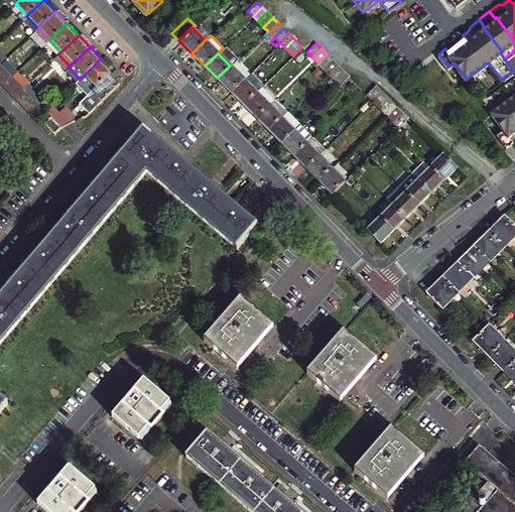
[(324,68),(332,58),(327,53),(317,62),(324,68)]
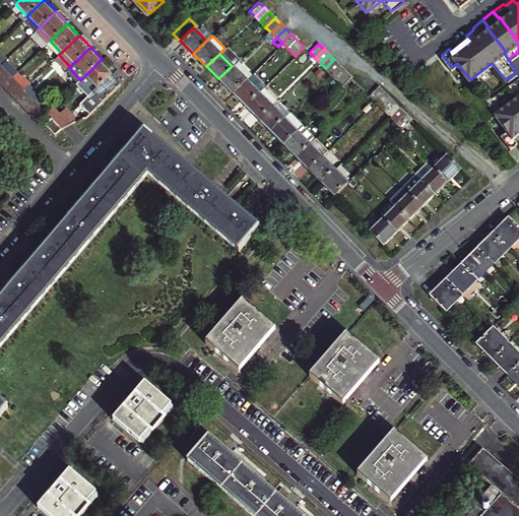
[(50,110),(0,58),(0,77),(41,120),(50,111),(50,110)]
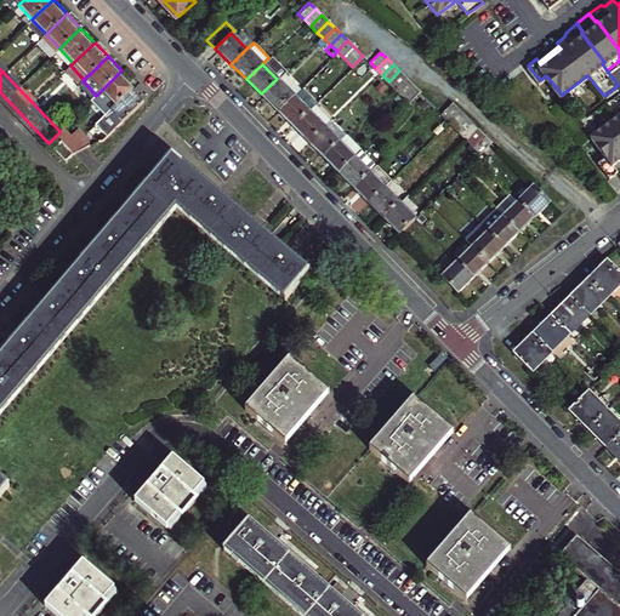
[(121,70),(101,91),(113,104),(135,85),(121,70)]
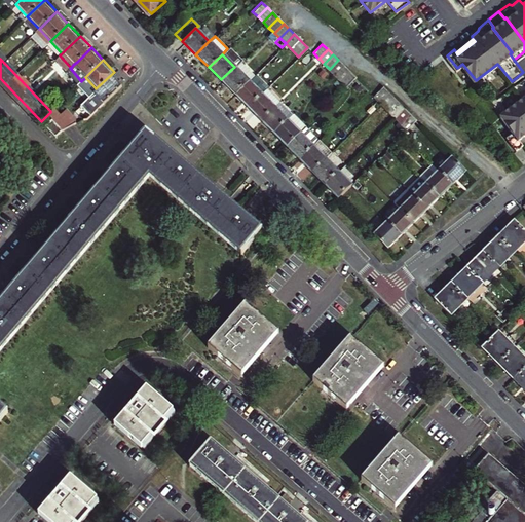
[(335,75),(344,66),(338,60),(330,69),(333,73),(335,75)]
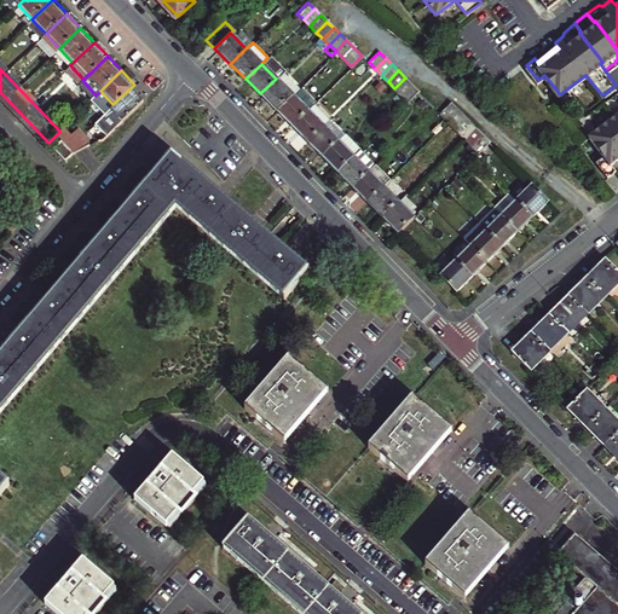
[(283,73),(276,79),(292,93),(298,87),(283,73)]
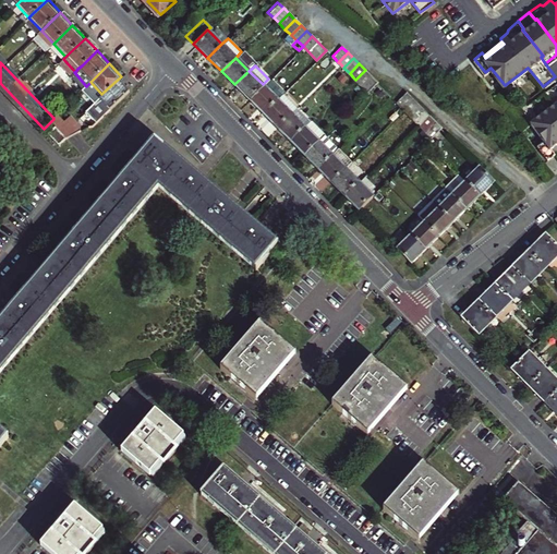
[(361,85),(371,75),(365,70),(355,80),(361,85)]
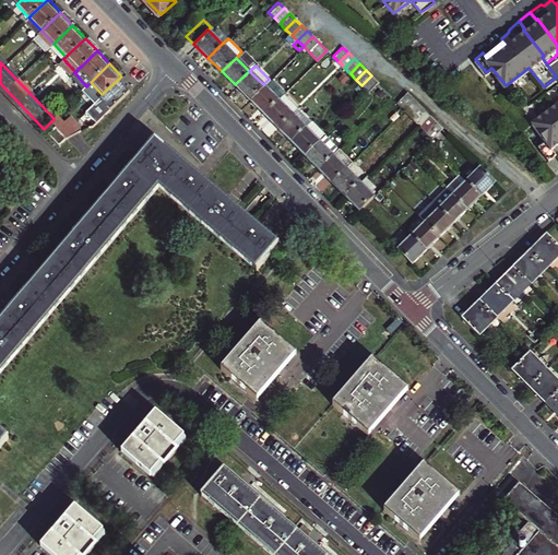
[(249,98),(263,84),(249,71),(235,84),(249,98)]
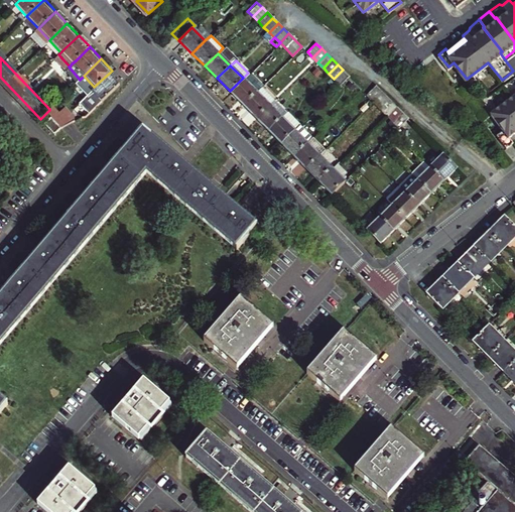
[(340,84),(348,75),(343,70),(334,79),(340,84)]
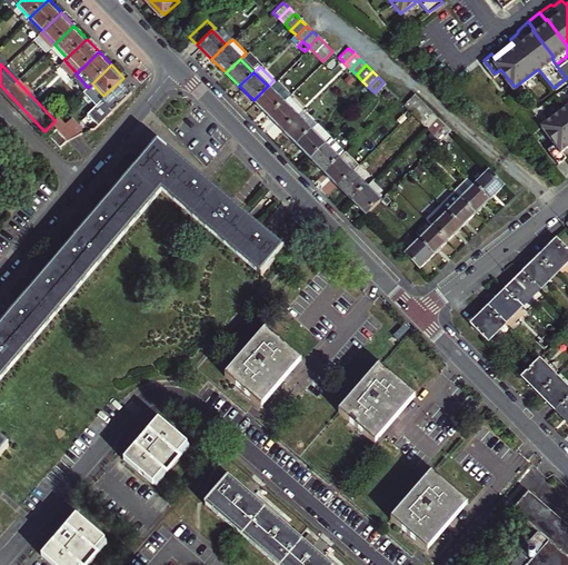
[(123,78),(103,96),(105,97),(115,108),(135,89),(123,78)]
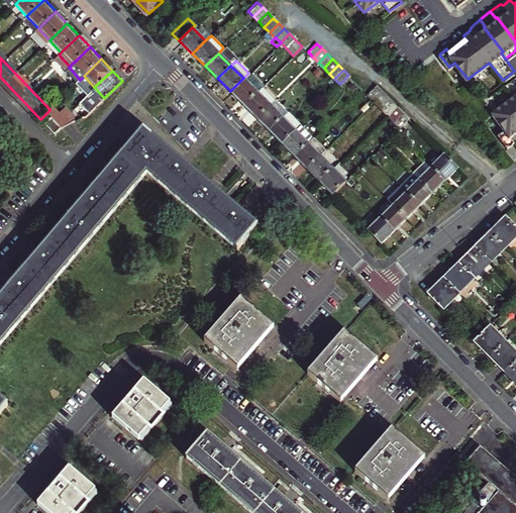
[(255,91),(262,86),(248,73),(243,78),(230,91),(242,103),(255,91)]
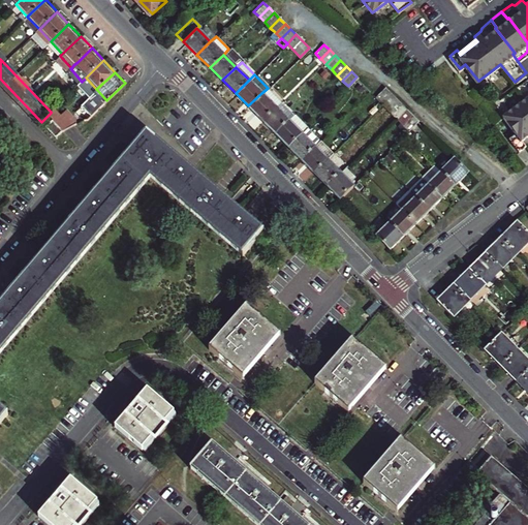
[(527,75),(516,84),(525,96),(503,113),(517,130),(510,134),(521,148),(527,143),(527,141),(526,140),(524,137),(527,133),(527,75)]
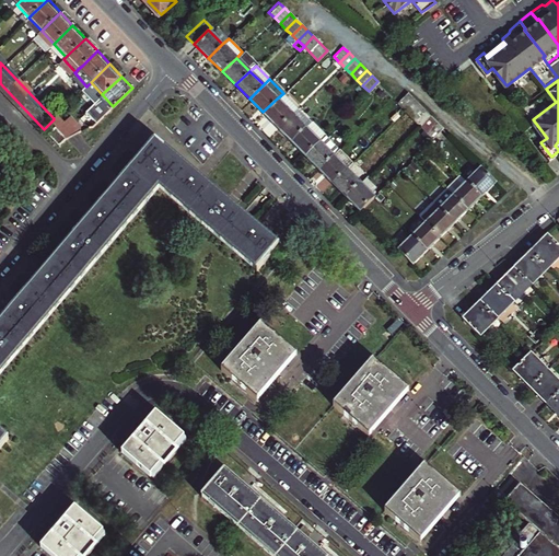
[(32,95),(37,101),(41,105),(46,100),(34,87),(28,92),(32,95)]
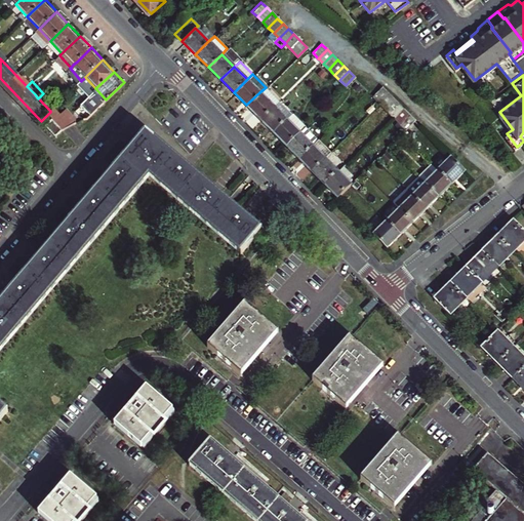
[(378,101),(388,91),(383,86),(373,95),(378,101)]
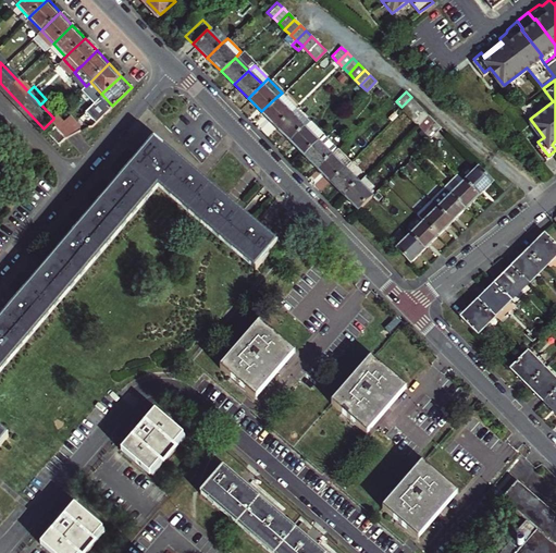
[(282,93),(275,98),(289,111),(295,106),(282,93)]
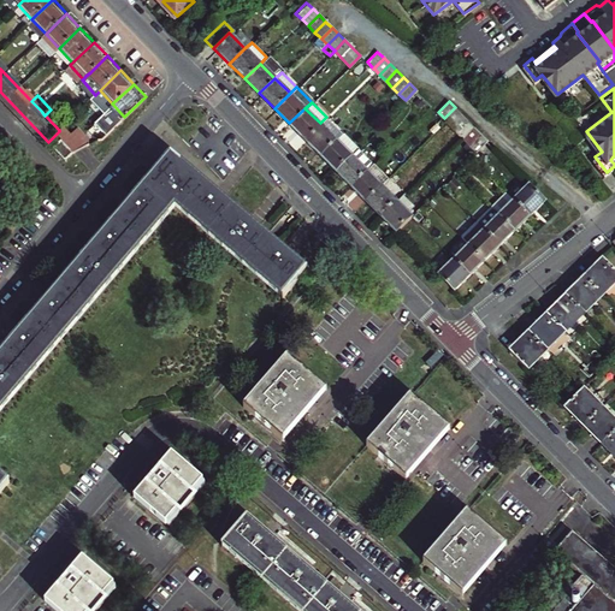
[(450,124),(461,113),(455,107),(444,118),(447,119),(450,124)]
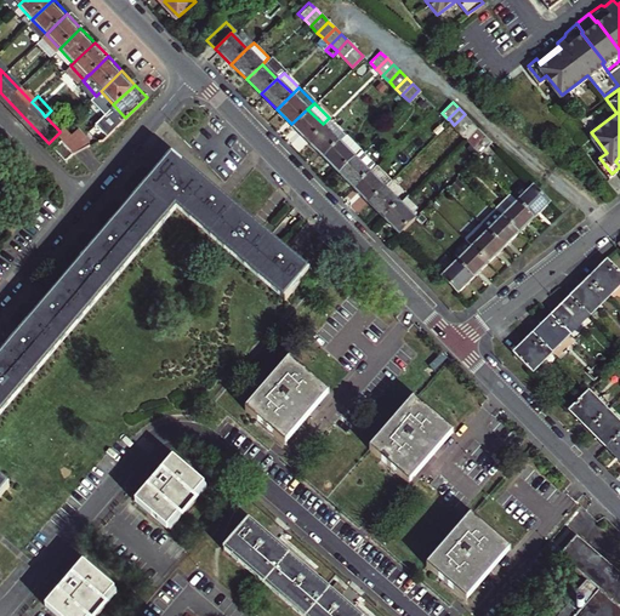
[(307,140),(323,124),(307,109),(291,124),(307,140)]
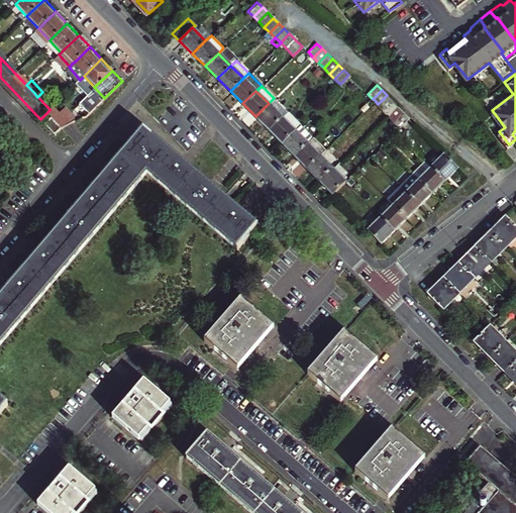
[(78,117),(66,94),(49,109),(49,110),(65,124),(78,117)]
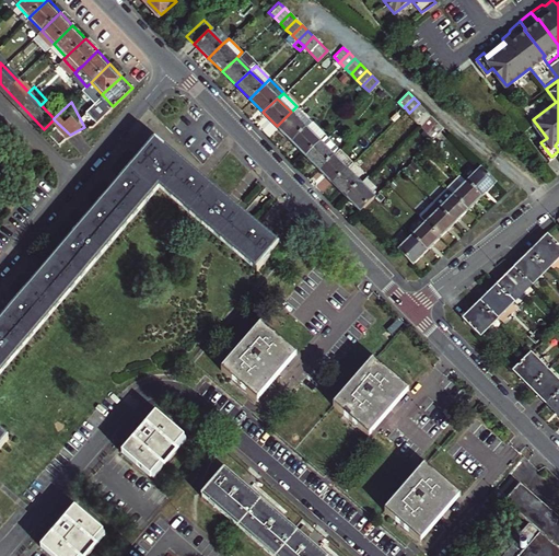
[(416,118),(426,109),(419,103),(409,113),(416,118)]
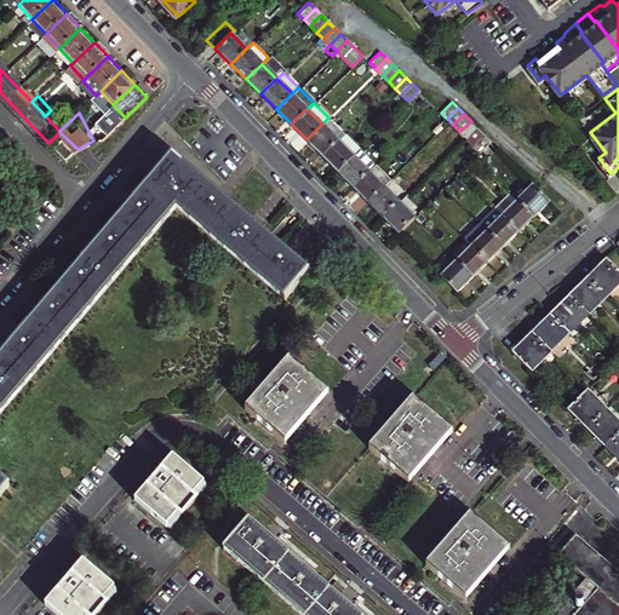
[(328,118),(322,124),(337,138),(344,132),(328,118)]
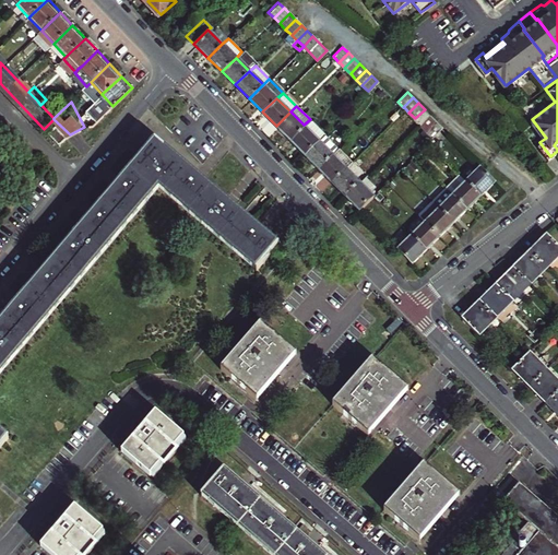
[(420,125),(430,115),(425,109),(415,118),(418,122),(420,125)]
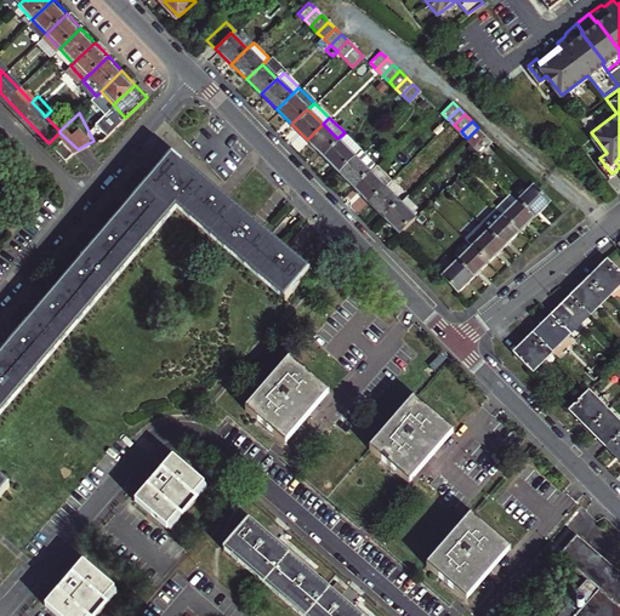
[(337,138),(323,124),(307,140),(322,154),(337,138)]
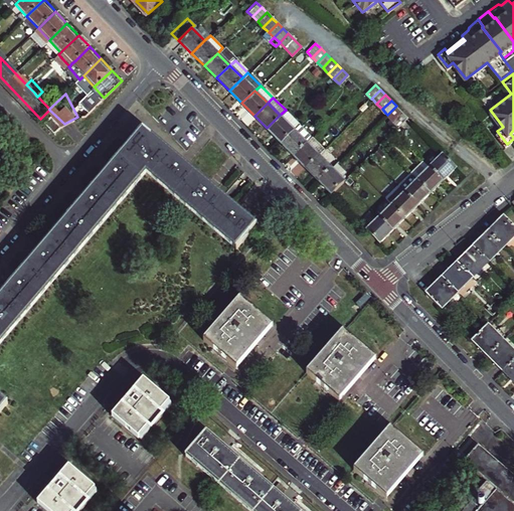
[(392,120),(401,111),(396,106),(387,115),(392,120)]
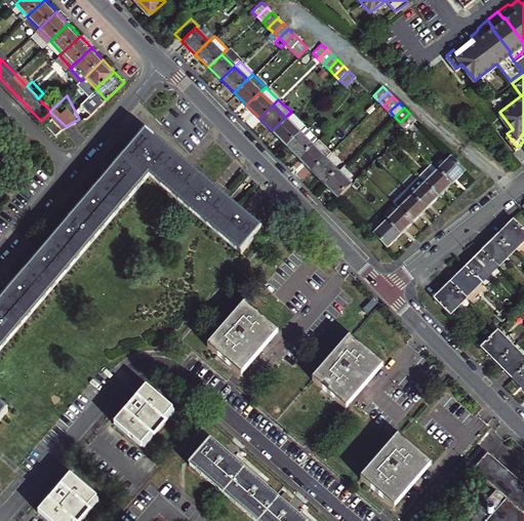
[(298,130),(307,123),(293,110),(291,112),(285,117),(272,130),(285,144),(298,130)]
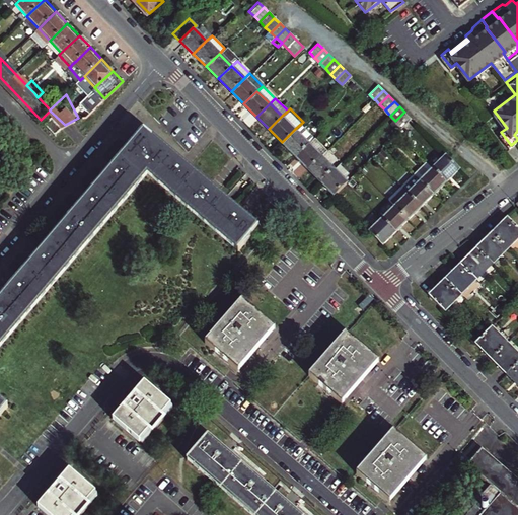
[(401,126),(411,117),(404,112),(395,121),(401,126)]
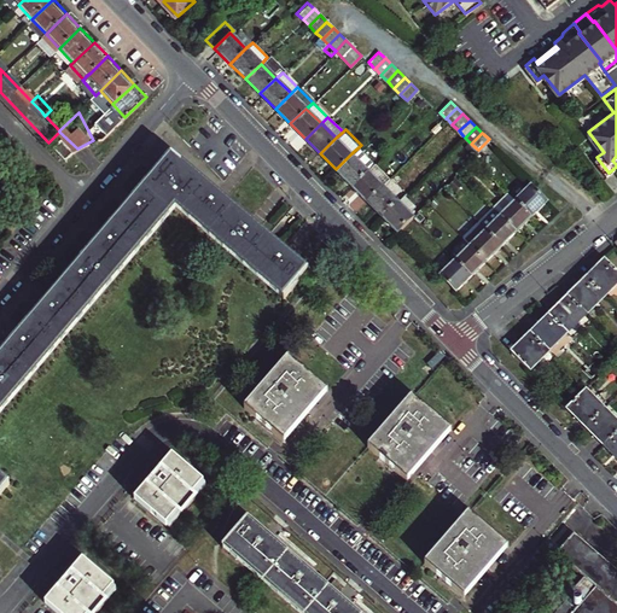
[(63,136),(56,144),(68,157),(75,149),(63,136)]
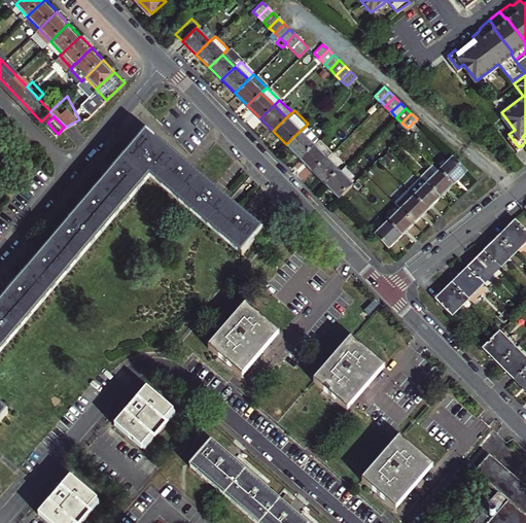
[(0,403),(0,350),(49,294),(150,174),(243,252),(263,229),(145,131),(27,271),(18,281),(16,280),(13,284),(10,288),(11,289),(0,302),(0,418),(7,410),(0,403)]
